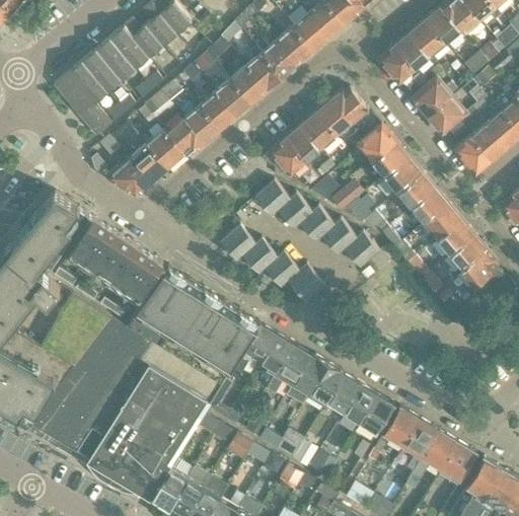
[(0,0),(0,22),(20,0),(0,0)]
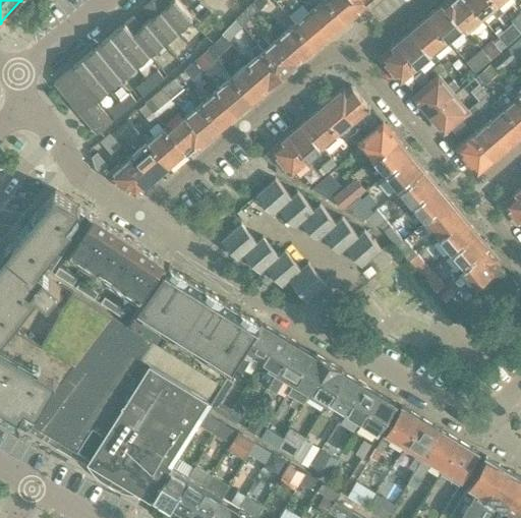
[(164,0),(156,0),(153,3),(178,34),(192,22),(175,1),(169,6),(164,0)]
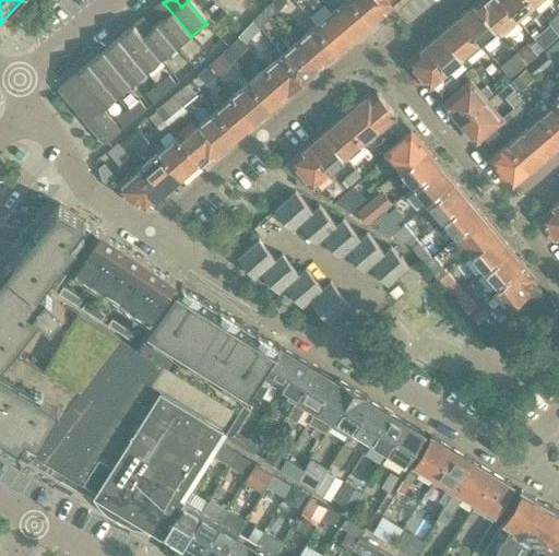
[(286,4),(282,0),(275,0),(270,7),(276,12),(277,13),(286,4)]
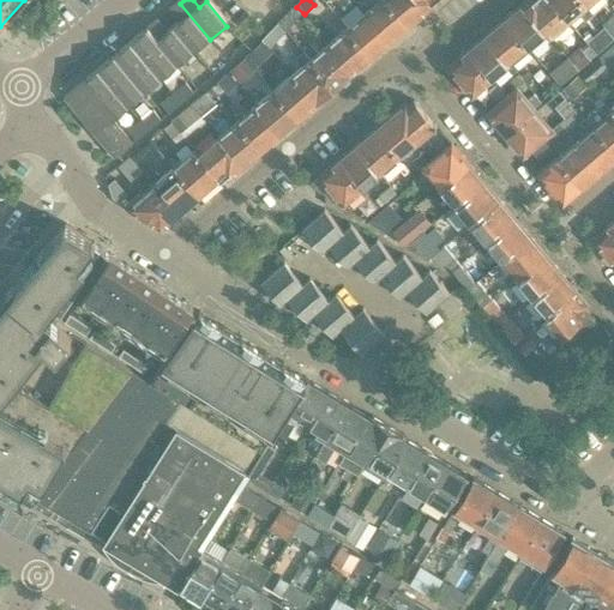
[(384,0),(383,1),(407,30),(425,14),(413,0),(384,0)]
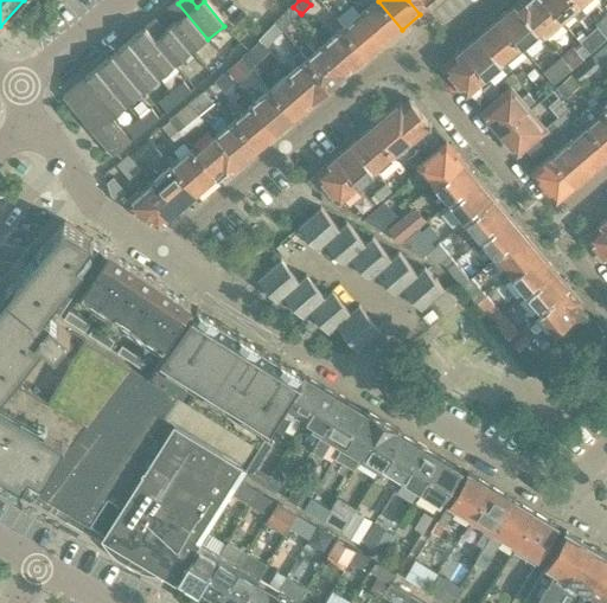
[(408,0),(420,14),(432,4),(430,2),(432,0),(408,0)]
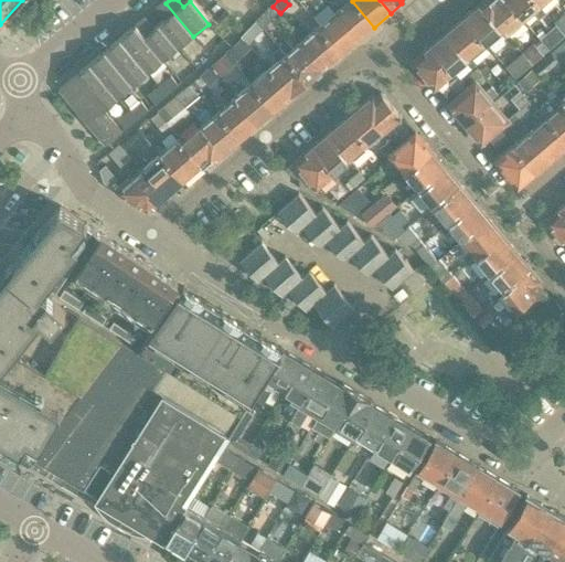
[(487,0),(480,7),(505,38),(522,23),(502,0),(487,0)]
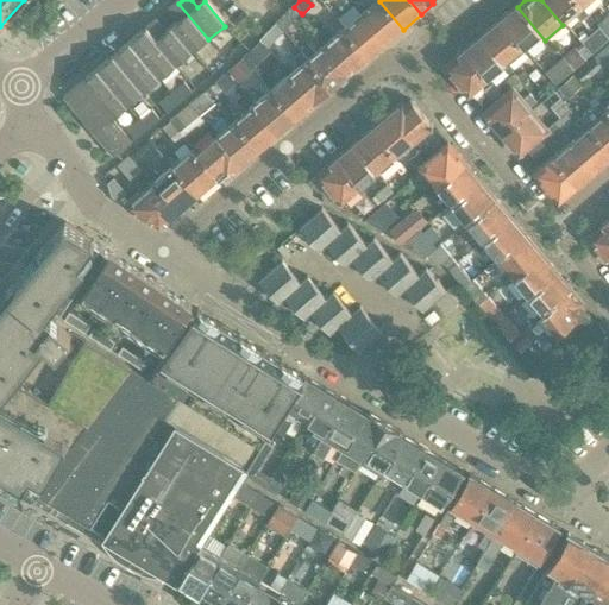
[(541,0),(563,25),(573,16),(581,24),(588,17),(581,8),(573,0),(541,0)]
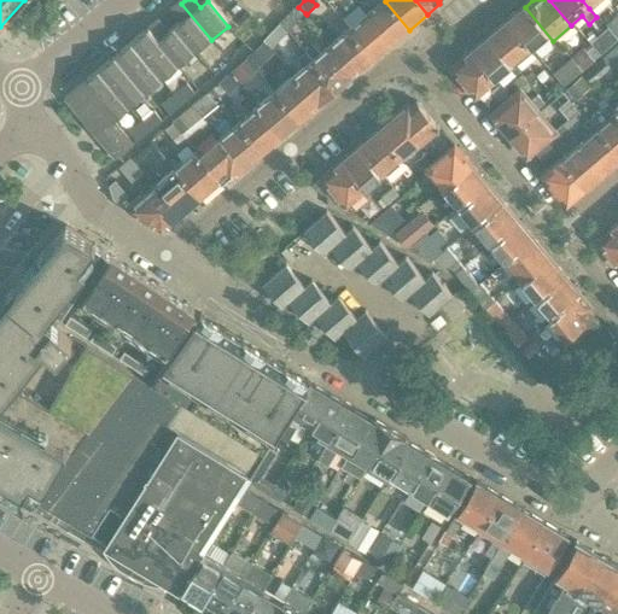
[(582,0),(589,9),(596,17),(605,11),(598,3),(600,0),(582,0)]
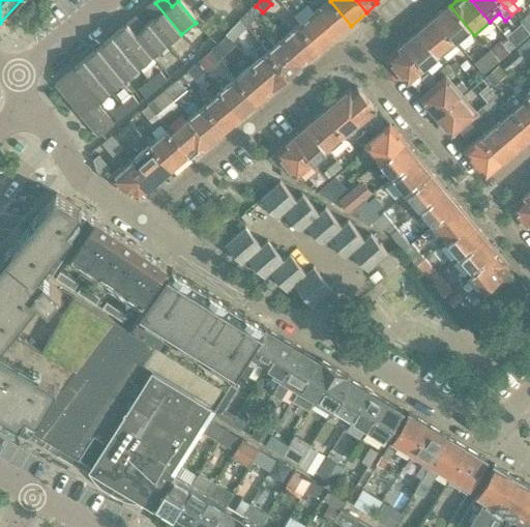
[(330,1),(315,15),(335,38),(351,26),(330,1)]
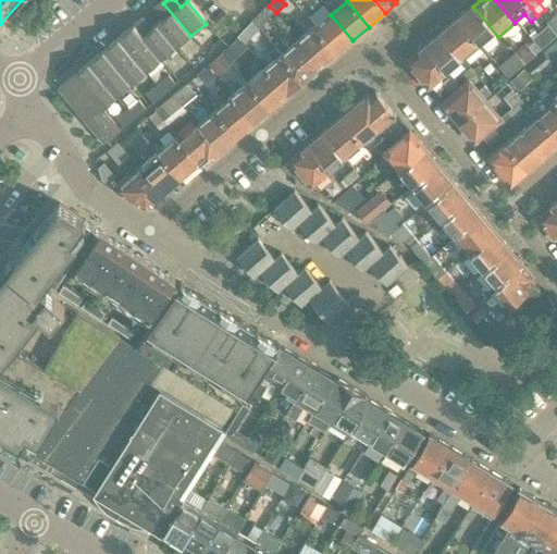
[(162,22),(157,26),(175,49),(190,36),(163,3),(153,11),(162,22)]
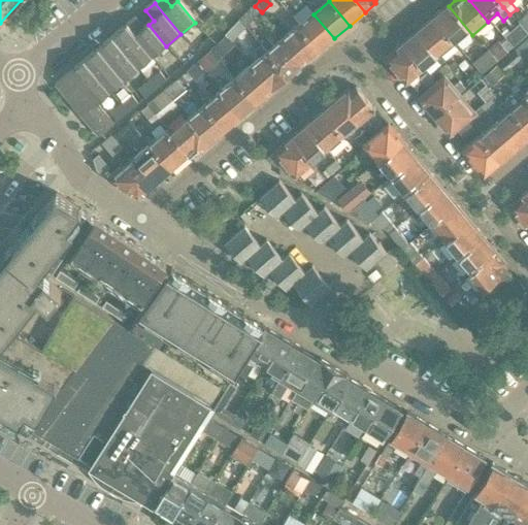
[(255,6),(253,5),(237,21),(238,22),(244,28),(261,11),(255,6)]
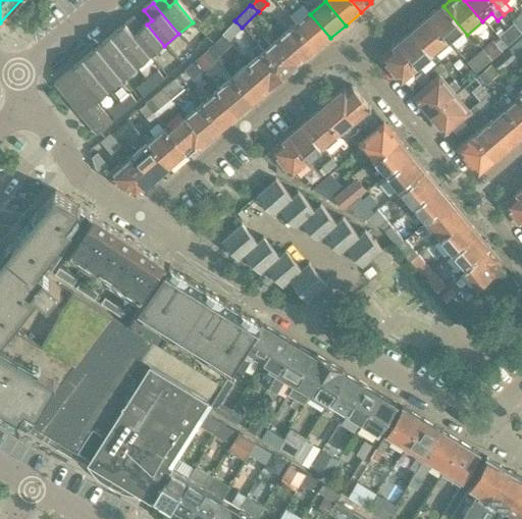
[(444,6),(427,19),(449,44),(463,31),(466,35),(467,35),(444,6)]
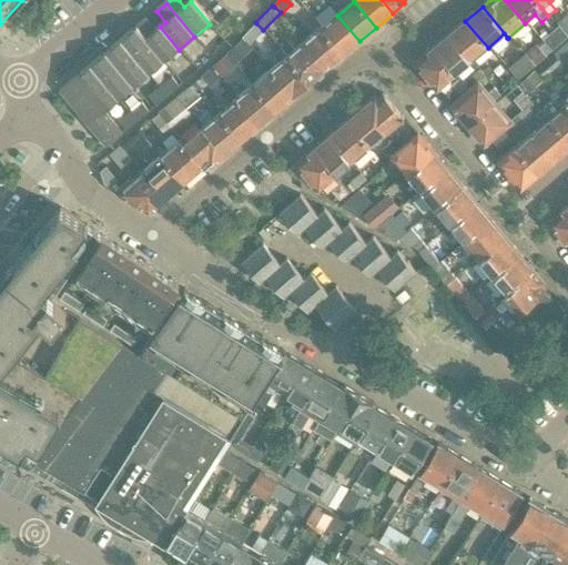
[(567,14),(557,24),(559,27),(567,37),(567,14)]
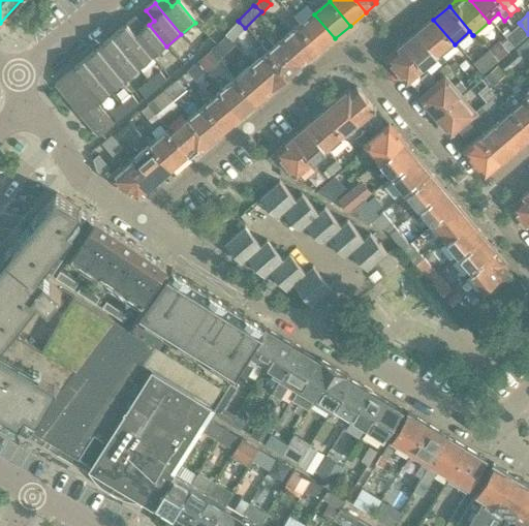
[(314,14),(299,28),(319,52),(335,38),(314,14)]
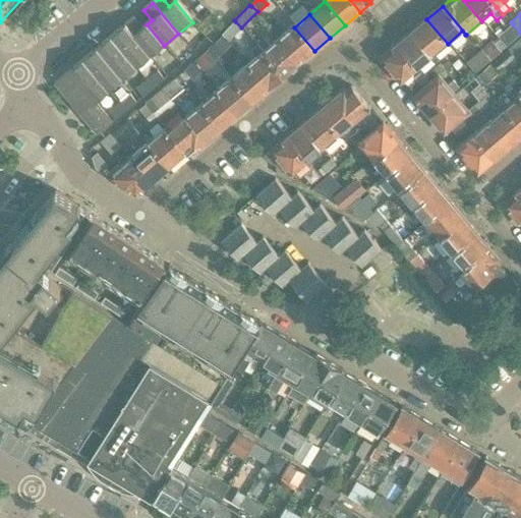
[(133,19),(124,26),(151,57),(164,46),(147,24),(141,30),(133,19)]
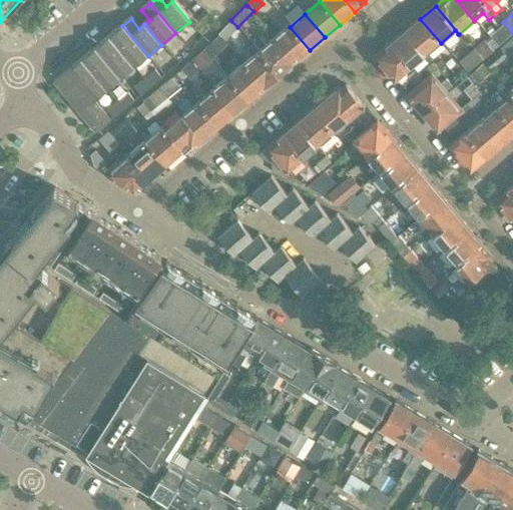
[(420,19),(405,32),(426,56),(441,43),(420,19)]
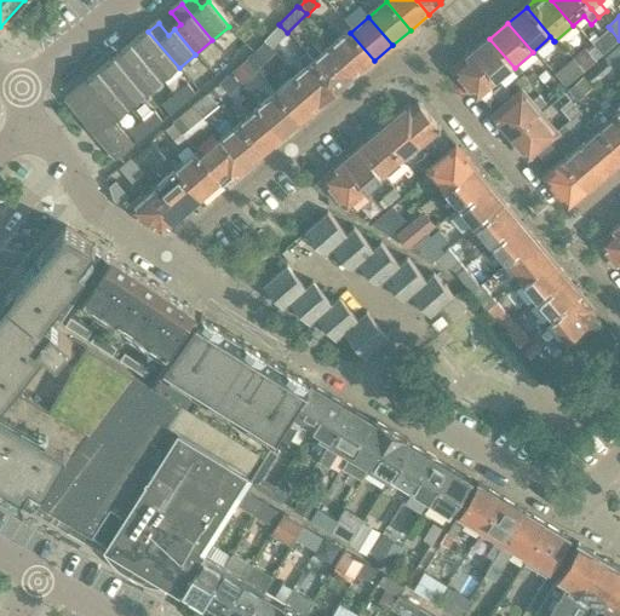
[(287,33),(280,26),(264,41),(265,44),(271,50),(287,33)]
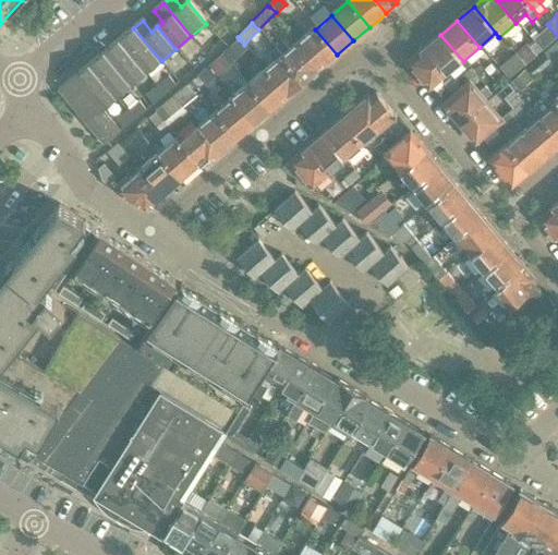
[(557,37),(557,36),(549,26),(533,40),(542,51),(557,37)]
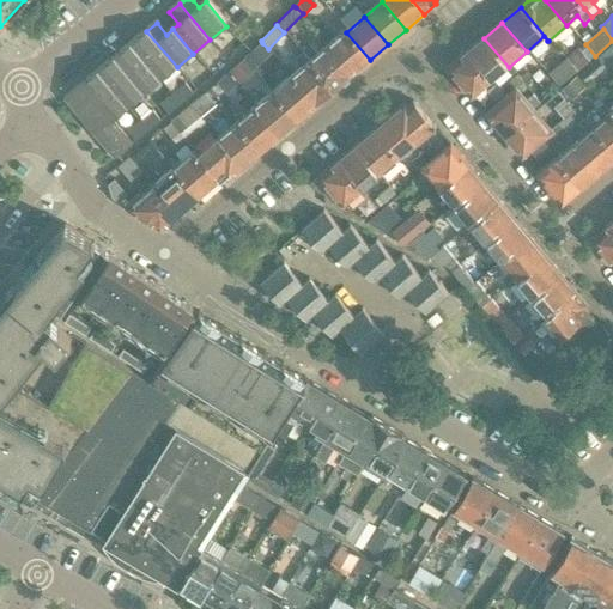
[(146,31),(131,44),(161,81),(177,67),(146,31)]
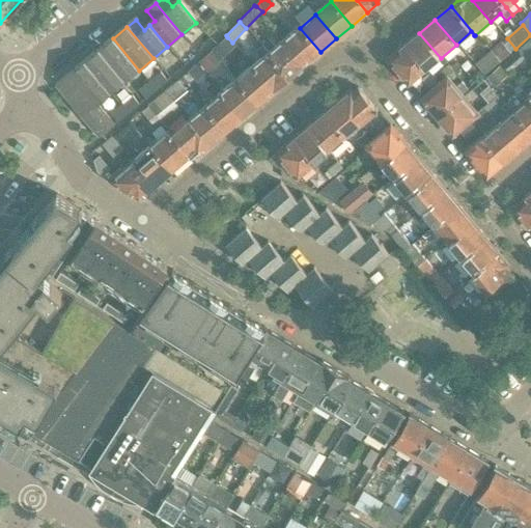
[(300,28),(284,42),(305,65),(320,52),(300,28)]
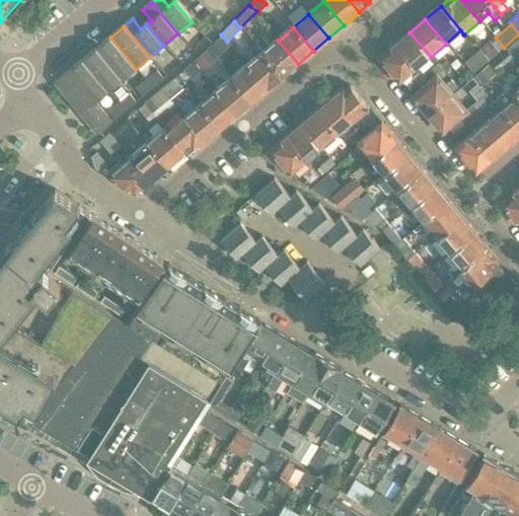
[(410,32),(394,46),(415,70),(431,57),(410,32)]
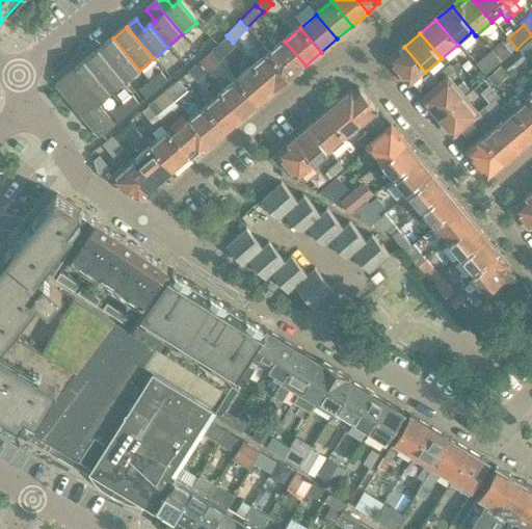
[(228,37),(212,51),(213,52),(220,61),(236,48),(233,43),(228,37)]
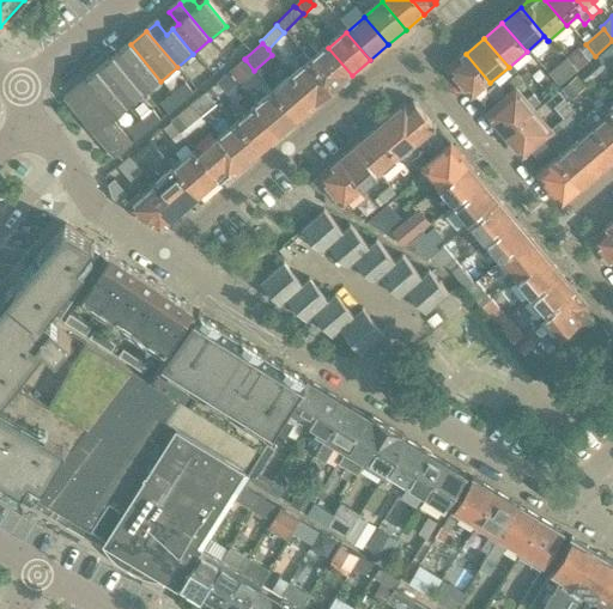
[(131,44),(114,59),(144,95),(161,81),(131,44)]
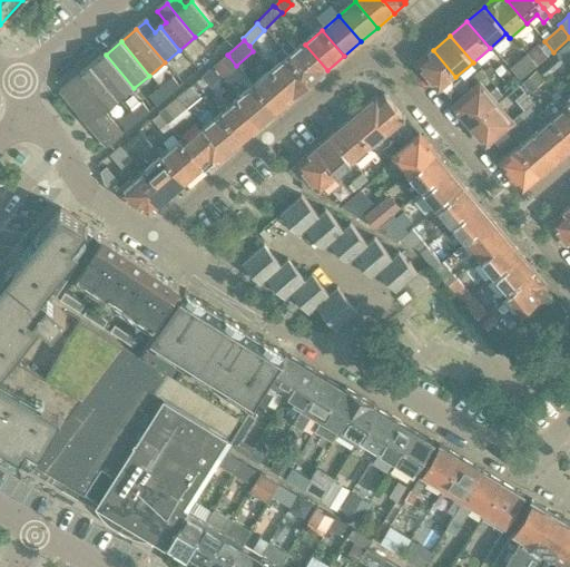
[(569,42),(556,56),(562,64),(564,66),(569,60),(569,42)]
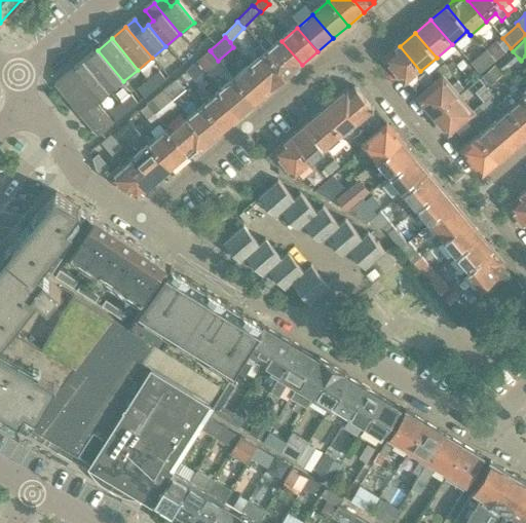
[(265,54),(287,78),(302,65),(282,41),(272,48),(265,40),(258,45),(259,47),(265,54)]
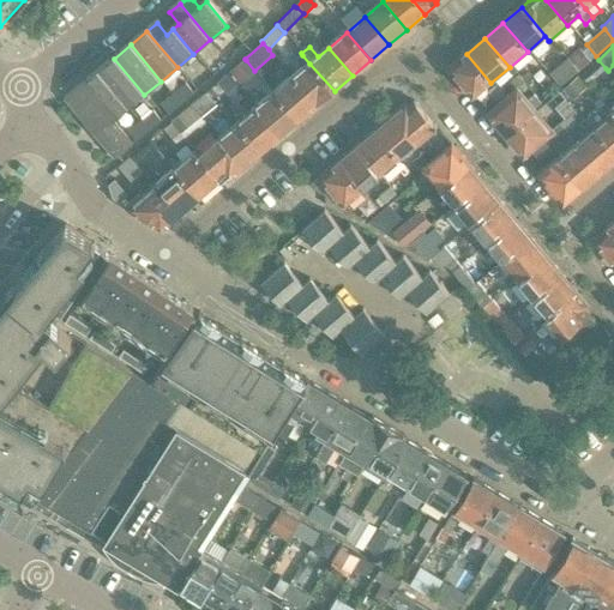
[(590,62),(579,49),(566,60),(578,73),(590,62)]
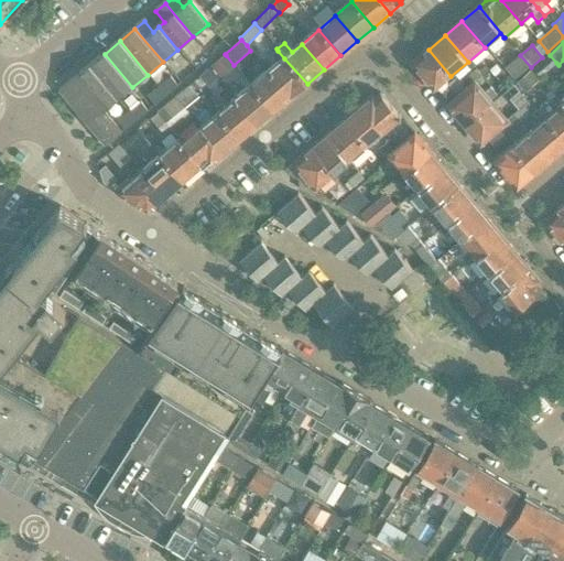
[(451,76),(429,50),(422,55),(412,64),(422,77),(434,90),(451,76)]
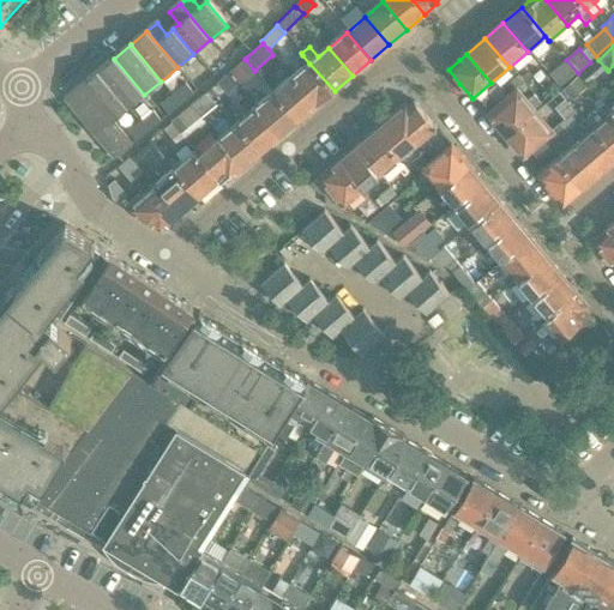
[(335,91),(309,64),(302,55),(295,61),(302,70),(292,79),(315,107),(335,91)]
